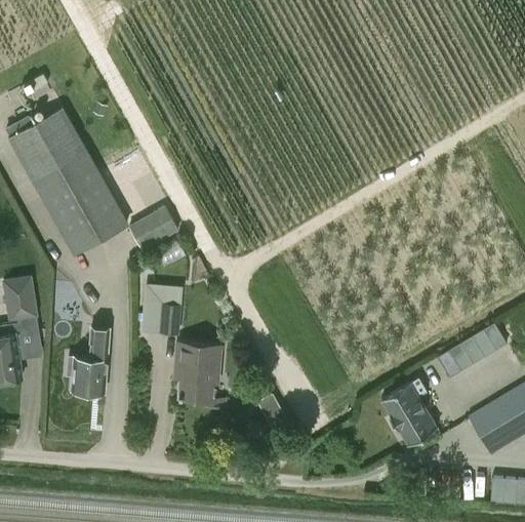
[(73,255),(128,224),(63,106),(7,136),(73,255)]
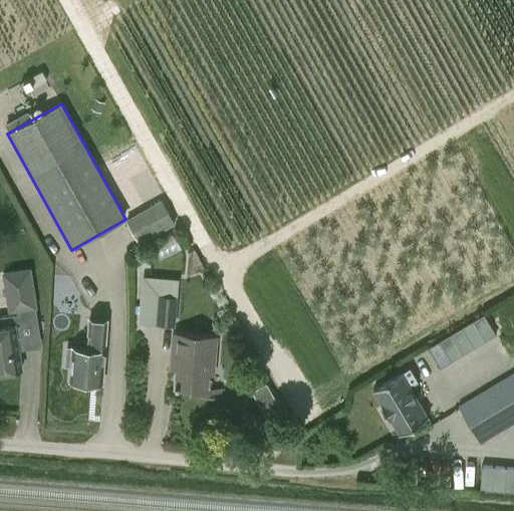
[(161,203),(125,222),(139,246),(175,227),(161,203)]
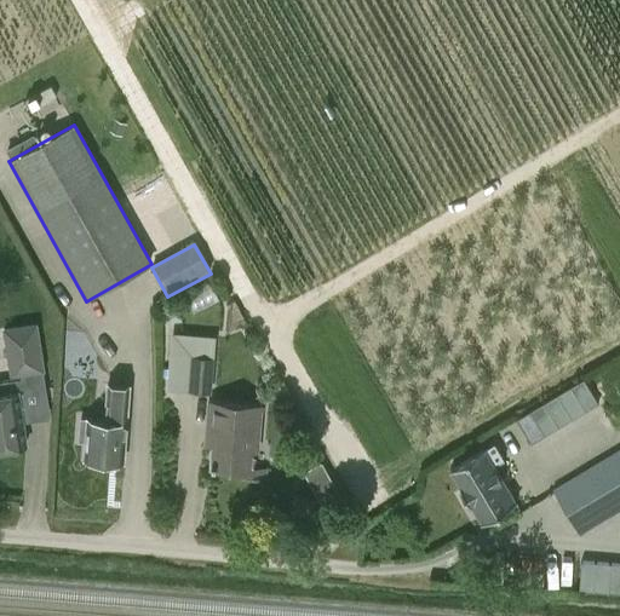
[(19,391),(45,386),(36,324),(4,329),(11,378),(19,376),(19,381),(0,384),(0,396),(0,399),(0,453),(4,453),(6,449),(23,447),(17,410),(23,409),(19,391)]
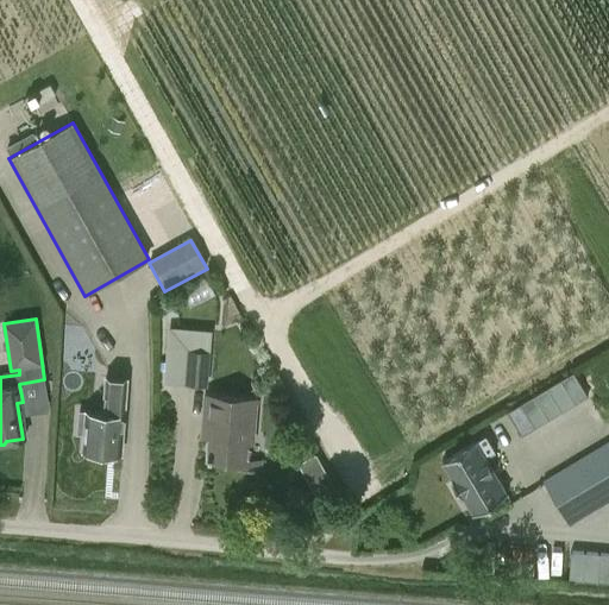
[(163,386),(184,388),(207,390),(212,332),(168,327),(163,386)]
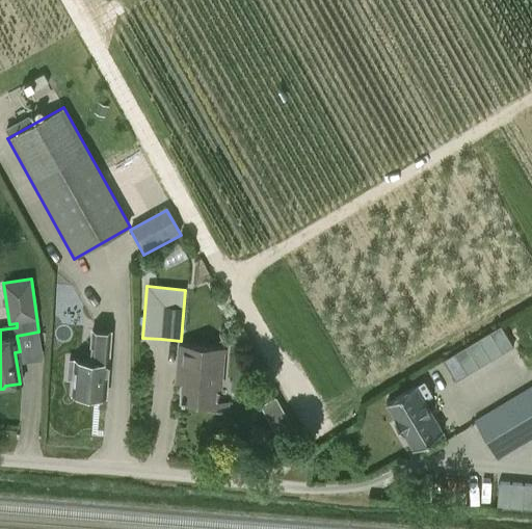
[(501,327),(443,362),(455,384),(513,348),(501,327)]
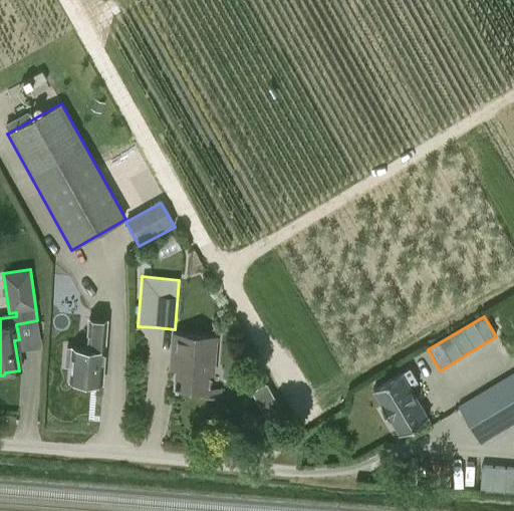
[(90,319),(87,351),(72,349),(72,351),(68,351),(66,366),(71,367),(70,382),(101,386),(106,320),(90,319)]
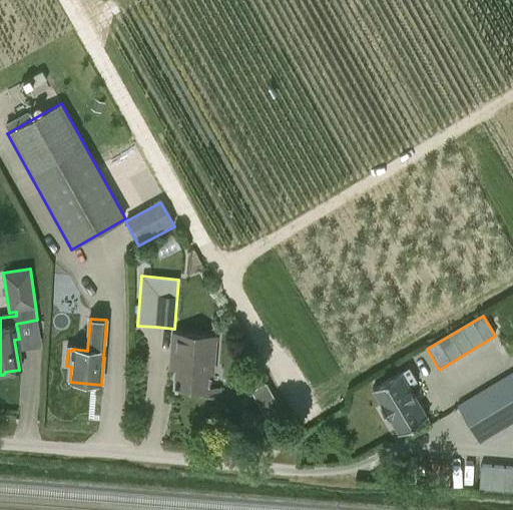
[(219,394),(219,391),(206,390),(208,376),(213,377),(216,341),(218,341),(218,339),(171,335),(168,370),(174,371),(173,390),(219,394)]
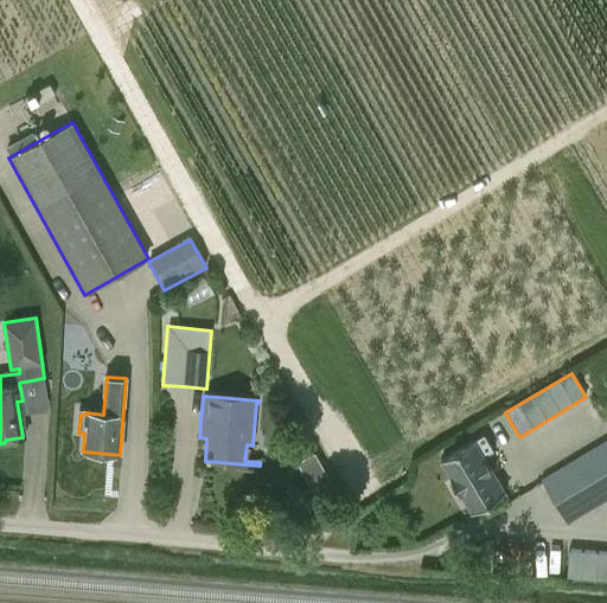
[(492,454),(483,437),(472,444),(472,443),(439,462),(451,482),(449,483),(457,496),(459,495),(471,515),(503,495),(481,460),(492,454)]
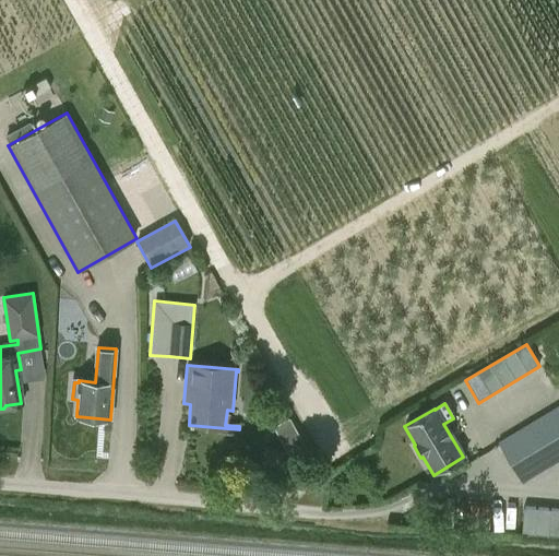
[(558,409),(499,445),(522,484),(558,461),(558,409)]
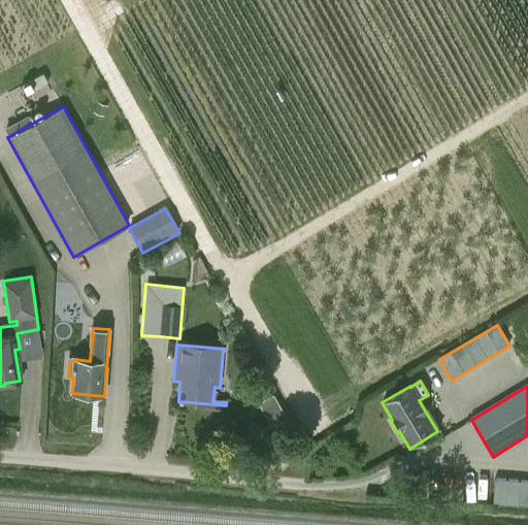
[(527,483),(495,481),(493,505),(527,507),(527,483)]
